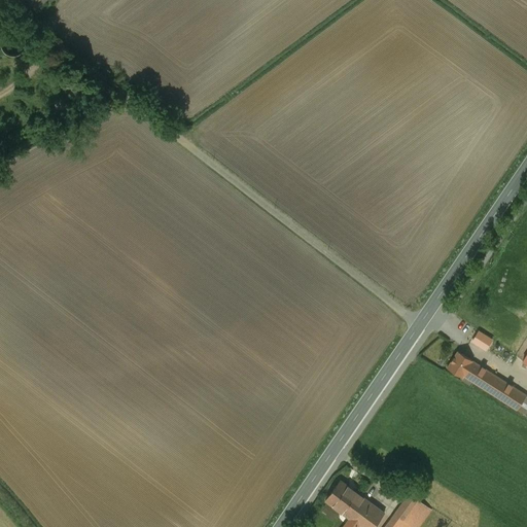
[(27,0),(34,9),(44,0),(27,0)]
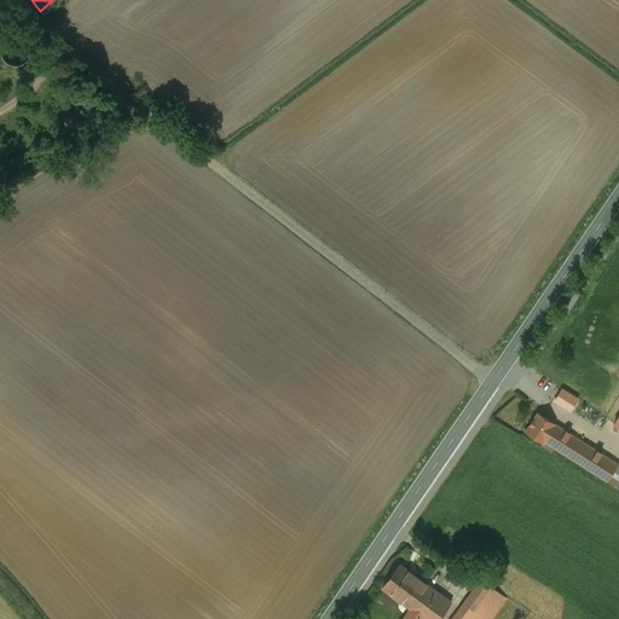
[(537,412),(525,432),(542,443),(543,440),(554,424),(554,423),(537,412)]
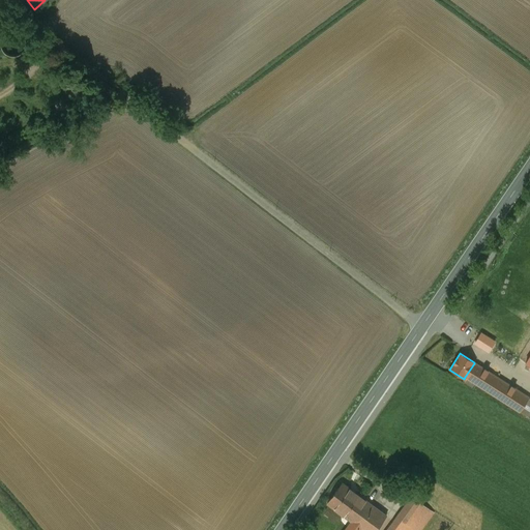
[(529,398),(474,363),(465,377),(520,412),(529,398)]
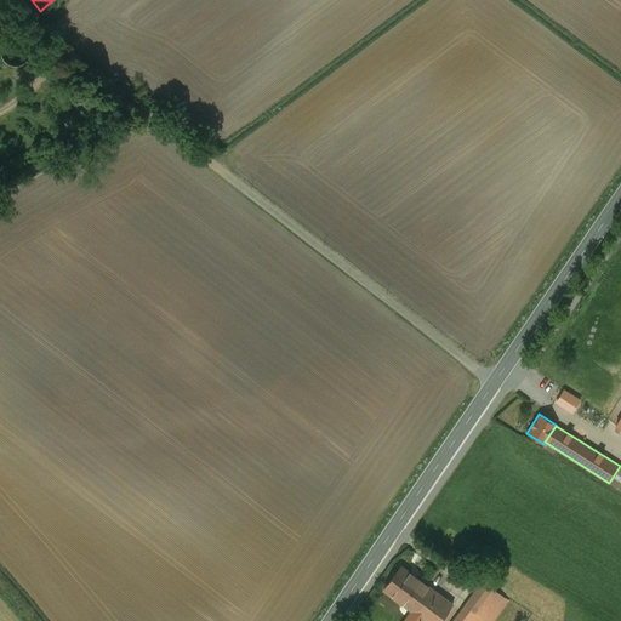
[(620,467),(620,466),(609,483),(620,490),(620,467)]
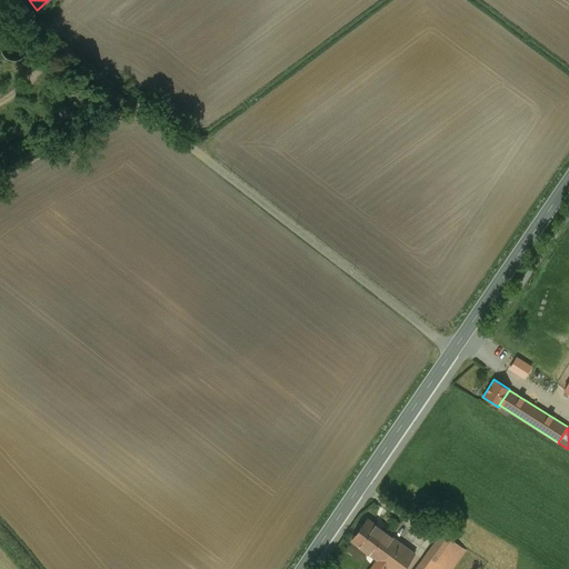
[(393,538),(367,518),(351,540),(378,560),(393,538)]
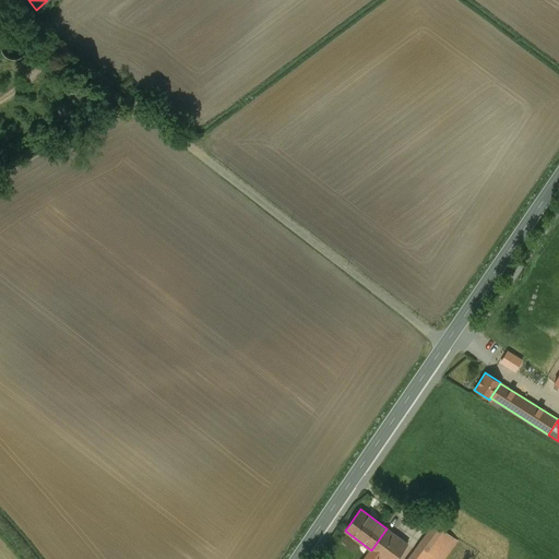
[(435,524),(408,558),(443,558),(458,540),(435,524)]
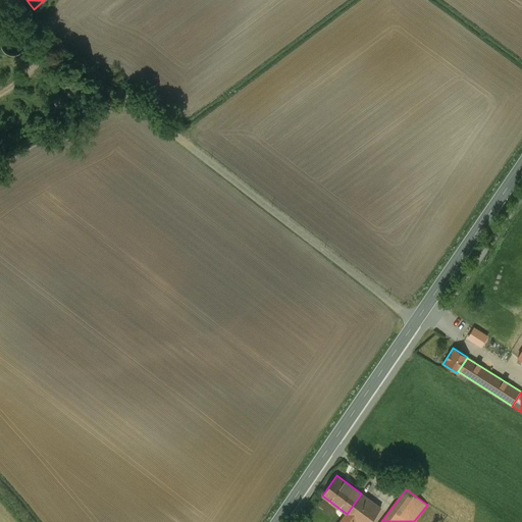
[(347,514),(340,521),(355,521),(356,521),(357,521),(369,521),(380,508),(361,493),(347,514)]
